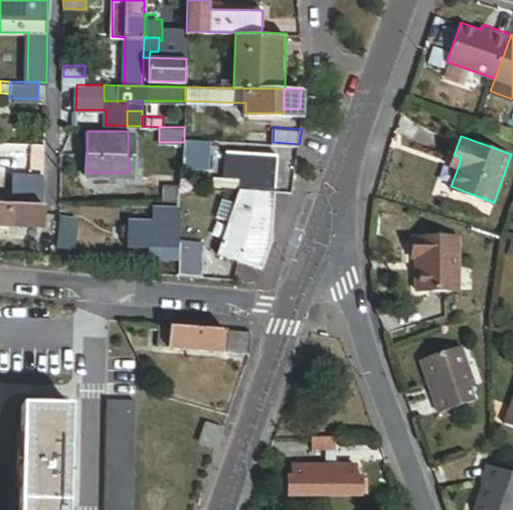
[(186,140),(184,142),(185,170),(212,171),(213,140),(186,140)]
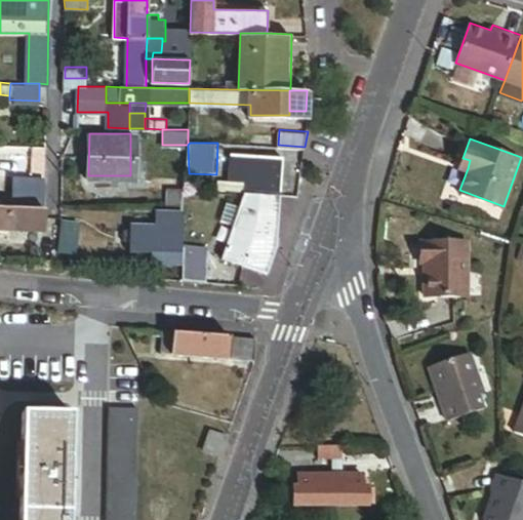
[(244,182),(243,192),(279,194),(281,157),(245,155),(244,182)]
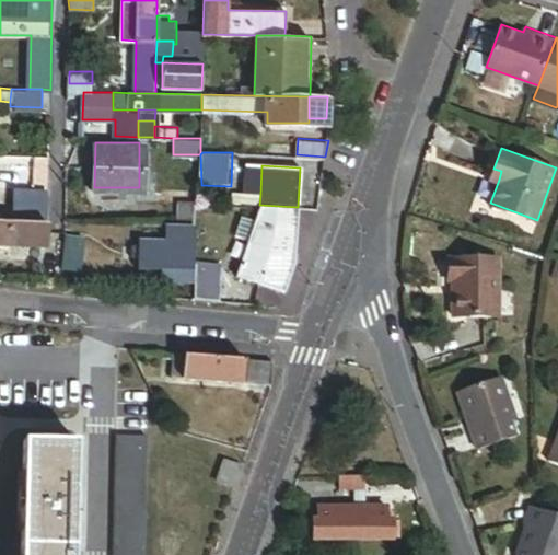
[(493,169),(490,177),(499,180),(501,171),(493,169)]
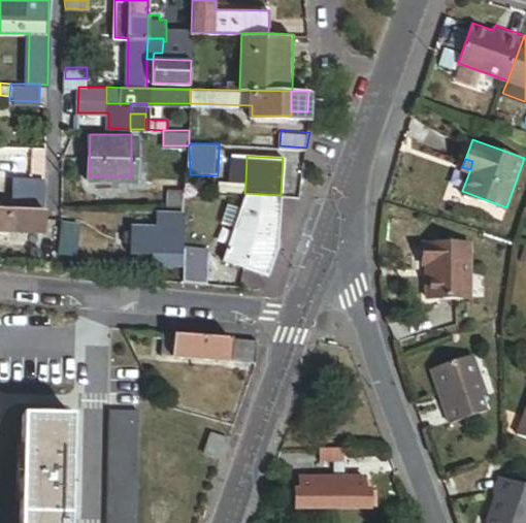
[(29,207),(46,207),(46,181),(19,180),(19,207),(29,207)]
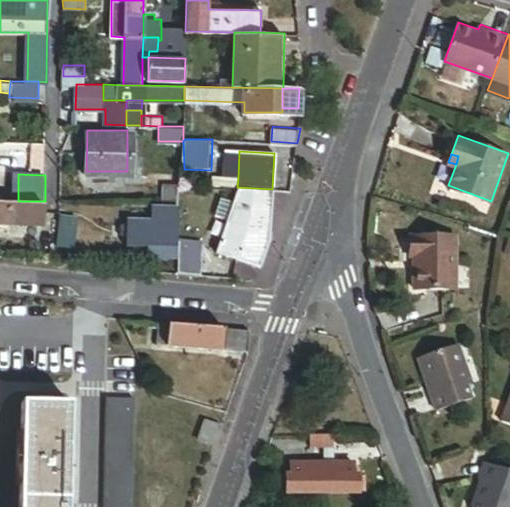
[(212,184),(237,187),(238,177),(213,174),(212,184)]
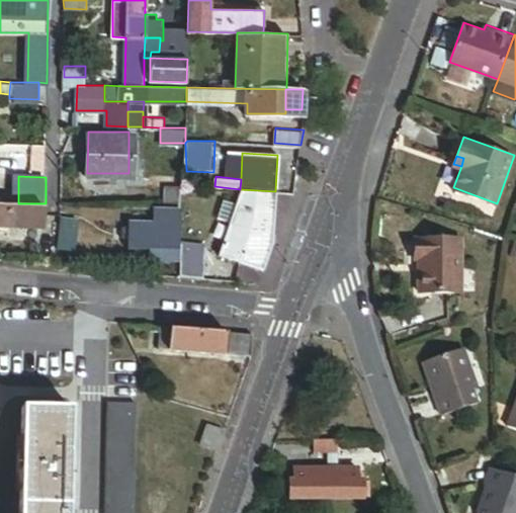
[(184,186),(167,186),(167,208),(184,208),(184,187),(184,186)]
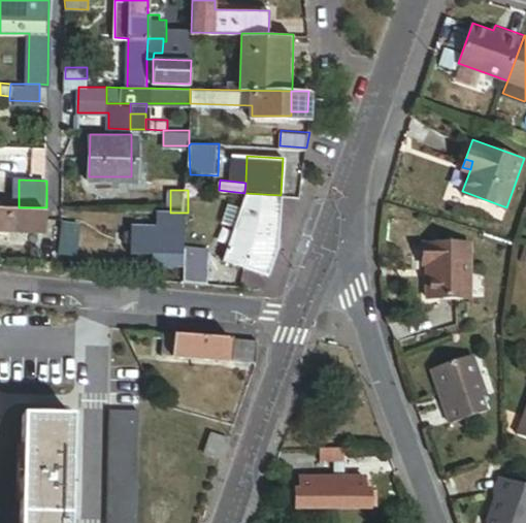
[(281,195),(244,193),(231,242),(230,248),(227,259),(269,272),(278,249),(281,195)]
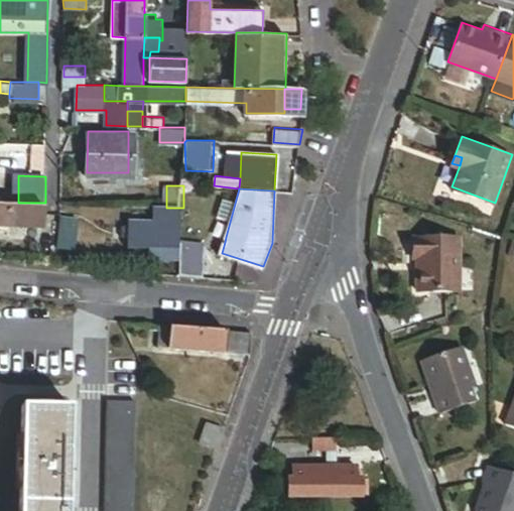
[(0,222),(27,224),(28,203),(18,203),(0,202),(0,222)]
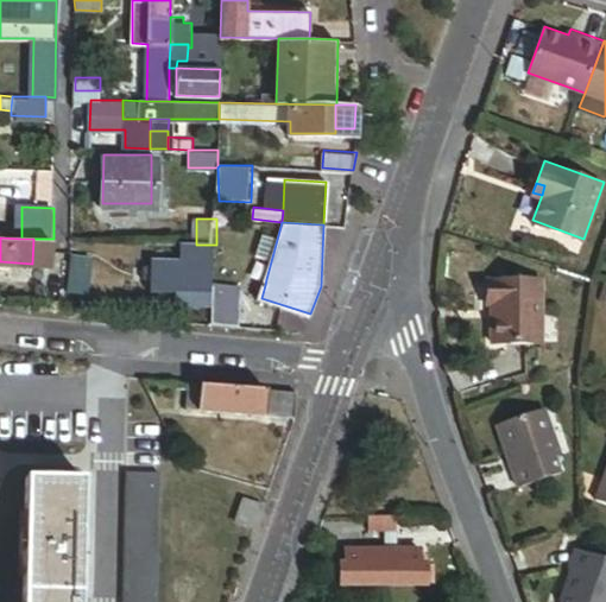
[(52,264),(54,239),(33,239),(32,264),(52,264)]
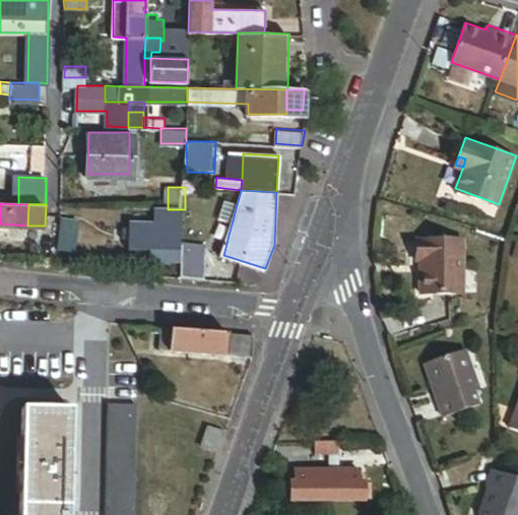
[(168,209),(155,209),(155,224),(131,223),(131,249),(151,249),(151,262),(184,262),(184,244),(185,209),(168,209)]
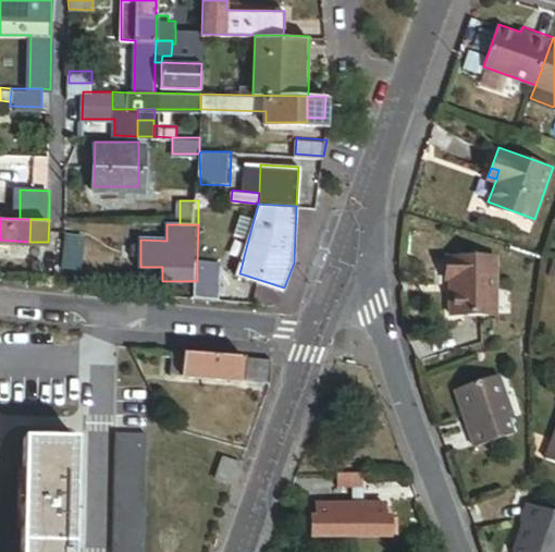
[(65,232),(63,267),(84,268),(86,234),(65,232)]
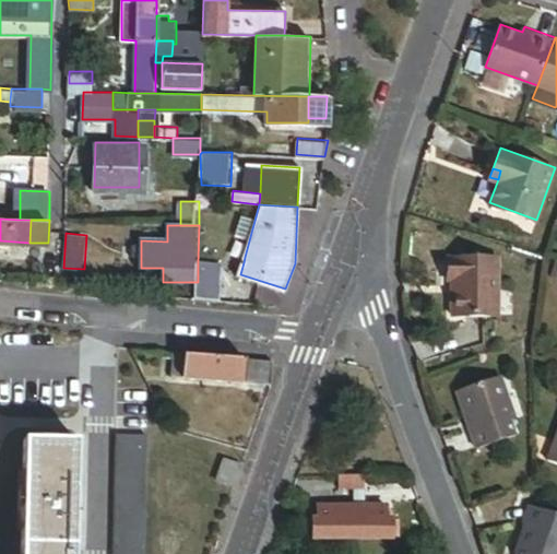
[(451,314),(498,314),(498,255),(450,255),(450,278),(451,314)]
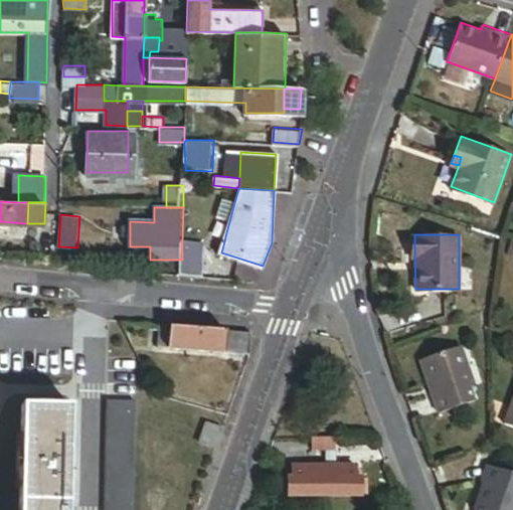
[(206,243),(182,241),(182,260),(182,275),(205,277),(206,243)]
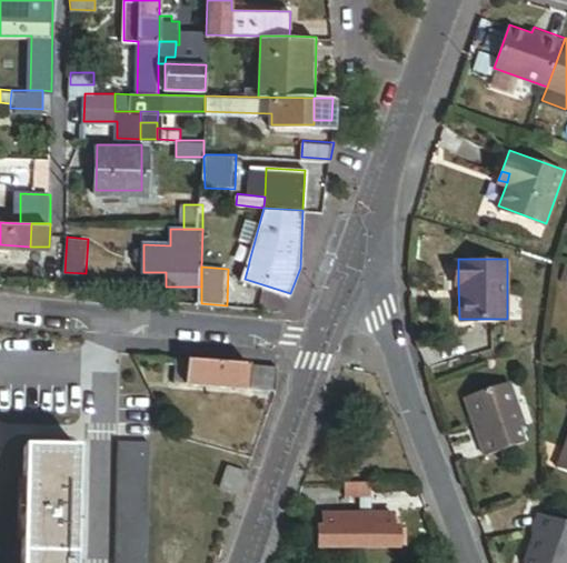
[(280,364),(189,359),(188,382),(278,389),(280,364)]
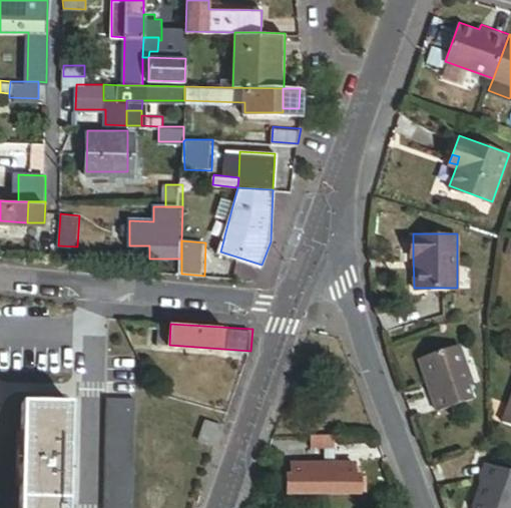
[(459,343),(419,357),(437,411),(475,398),(470,384),(473,383),(459,343)]
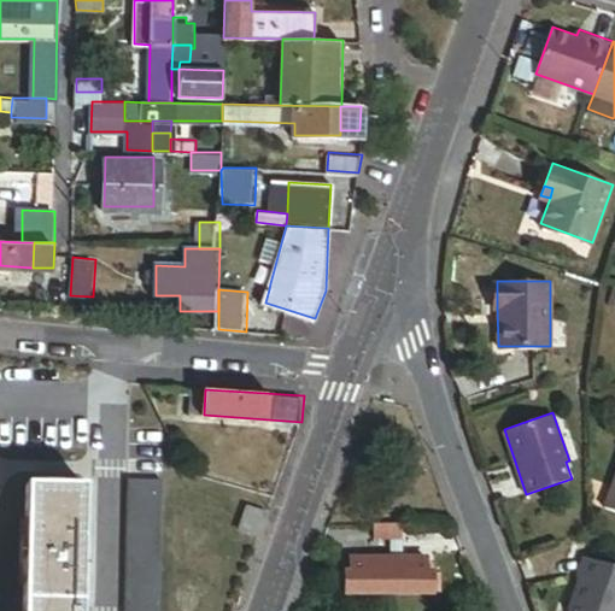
[(162,610),(165,475),(132,474),(128,610),(162,610)]
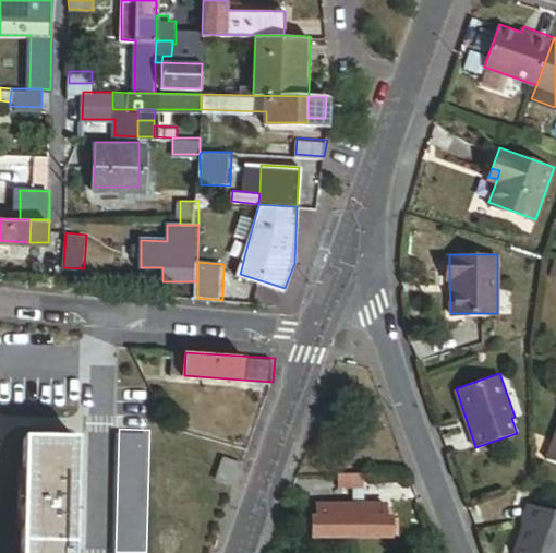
[(555,430),(546,457),(555,459),(555,430)]
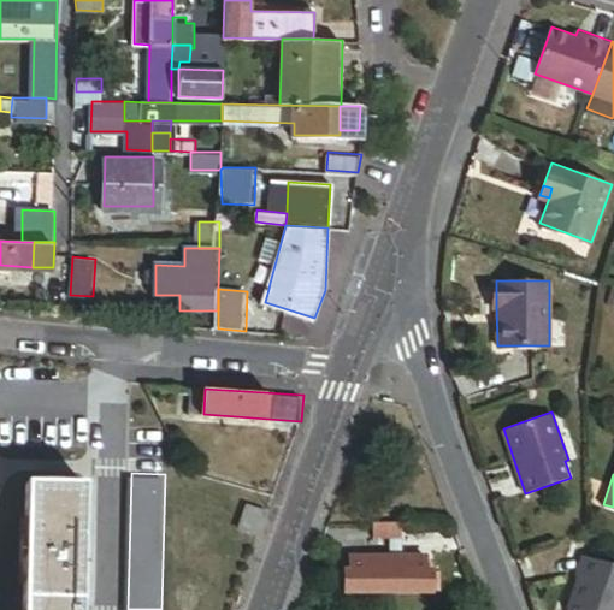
[(25,609),(83,609),(87,483),(29,481),(25,609)]
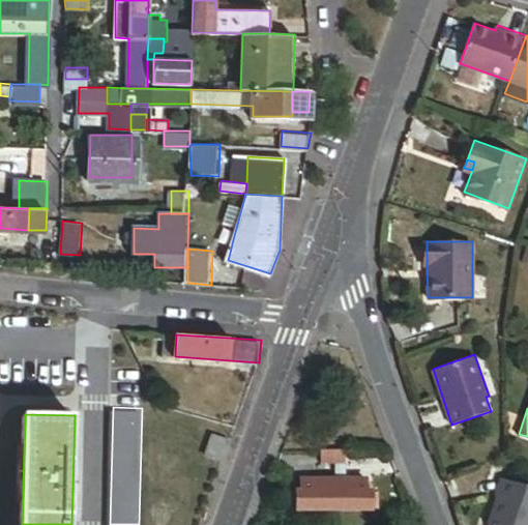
[(232,439),(214,433),(207,453),(225,459),(232,439)]
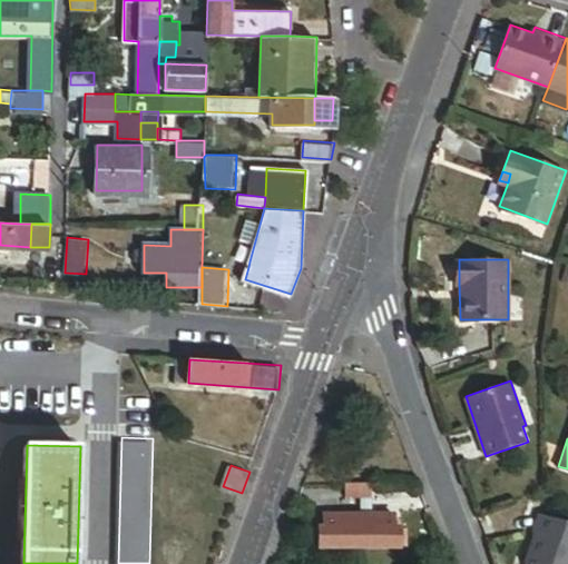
[(373,484),(348,484),(348,500),(373,500),(373,484)]
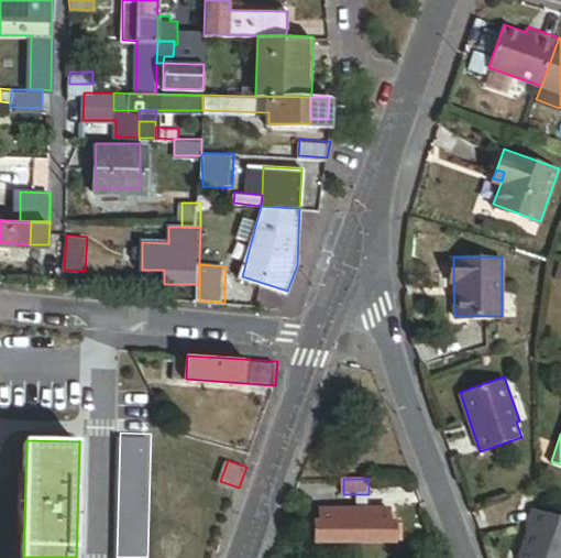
[(317,539),(356,539),(356,506),(322,506),(322,518),(317,518),(317,539)]
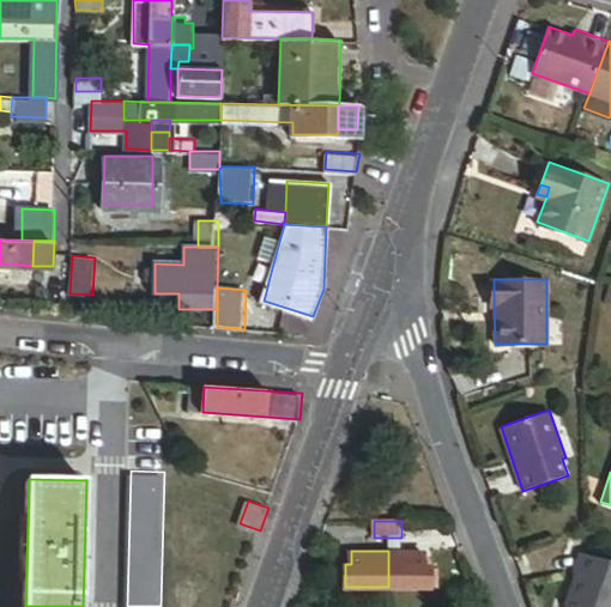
[(388,551),(388,587),(431,587),(431,564),(427,564),(427,551),(388,551)]
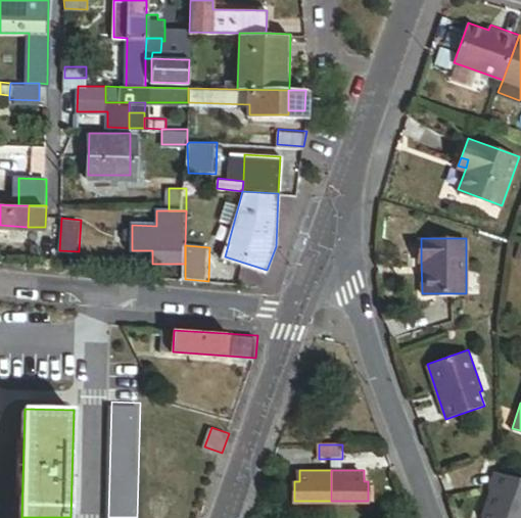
[(520,478),(494,470),(488,487),(491,488),(482,516),(482,517),(520,517),(520,478)]
